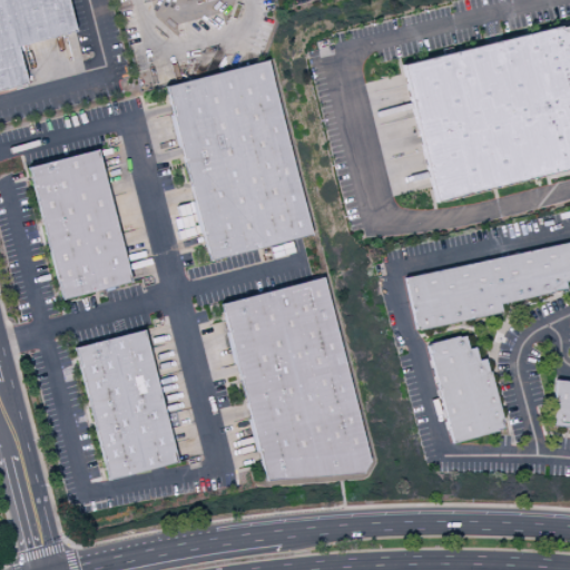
[(0,0),(0,90),(26,85),(17,47),(75,32),(66,0),(0,0)]
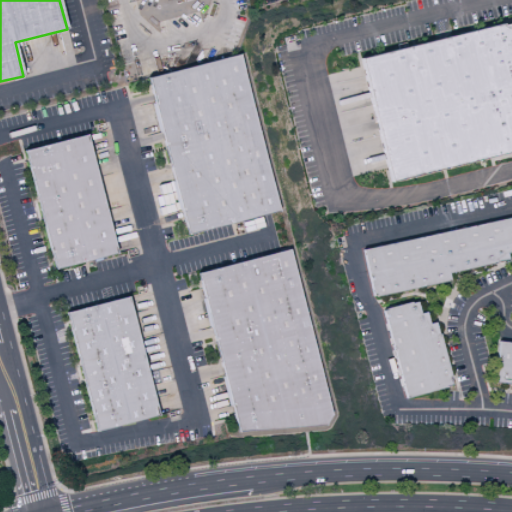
[(360,59),(389,184),(511,153),(511,24),(509,24),(507,25),(503,26),(502,24),(360,59)]
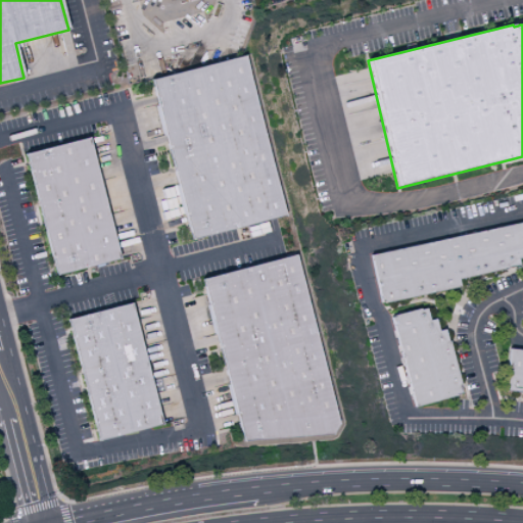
[(150,81),(191,241),(286,217),(245,56),(150,81)]
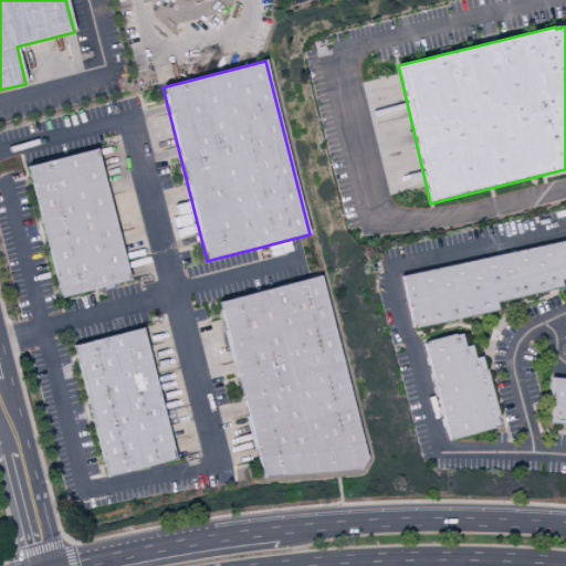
[(27,167),(61,299),(129,281),(95,149),(27,167)]
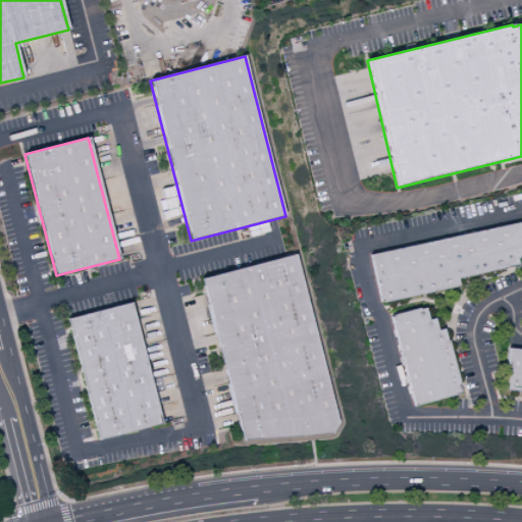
[(521,222),(368,256),(378,304),(459,286),(458,279),(506,269),(506,267),(517,265),(516,259),(521,257),(521,222)]
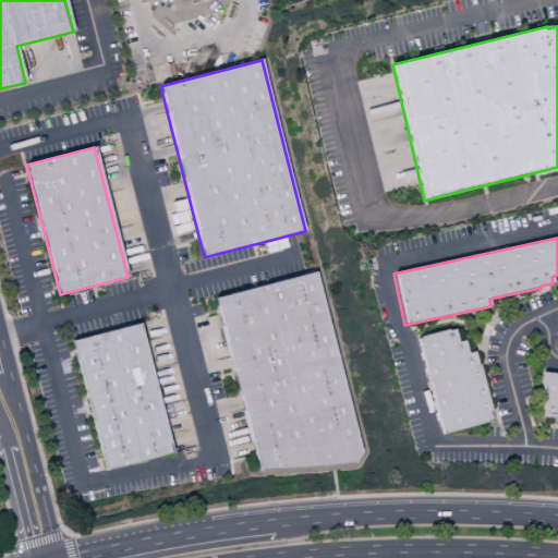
[(214,299),(258,472),(355,465),(363,453),(316,273),(214,299)]
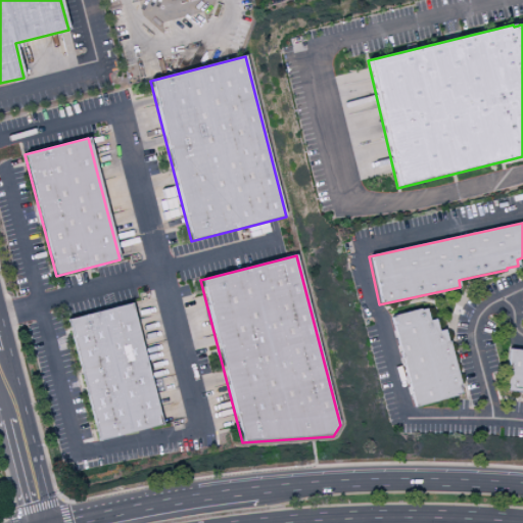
[(66,320),(98,442),(162,426),(131,303),(66,320)]
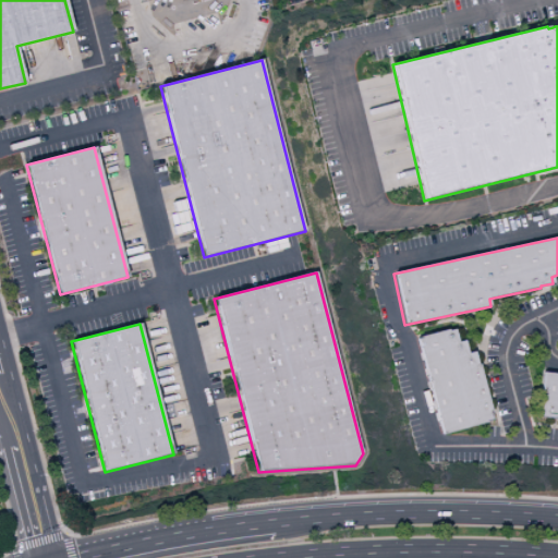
[(414,339),(440,436),(486,423),(485,422),(492,420),(489,414),(492,413),(478,364),(476,365),(473,353),(466,354),(463,341),(457,342),(453,329),(447,331),(447,329),(419,337),(420,338),(414,339)]
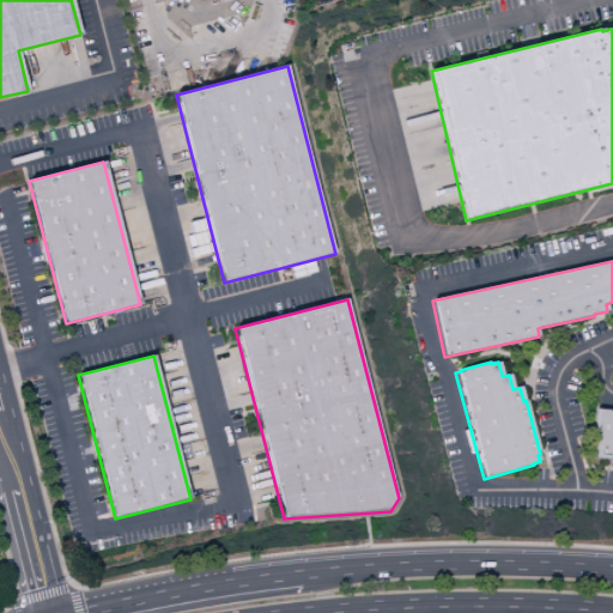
[(612,411),(596,410),(592,453),(593,453),(593,459),(610,461),(610,463),(612,463),(612,411)]
